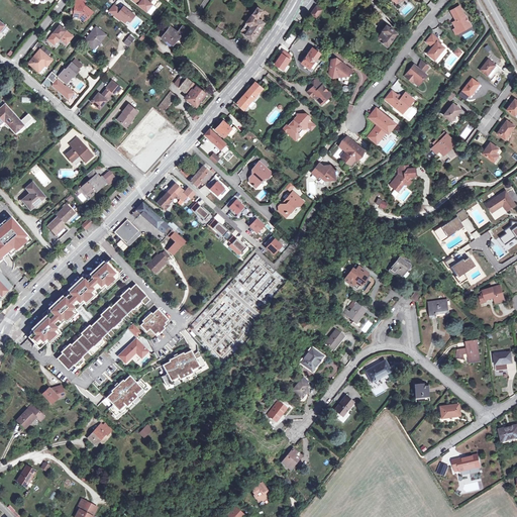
[(74,14),(80,15),(81,15),(82,17),(81,18),(83,20),(86,20),(93,12),(84,5),(85,0),(83,0),(76,0),(75,8),(74,14)]
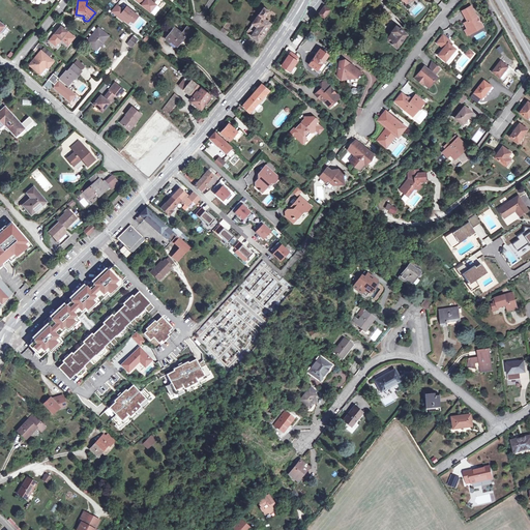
[(136,0),(150,11),(156,4),(154,3),(156,0),(136,0)]
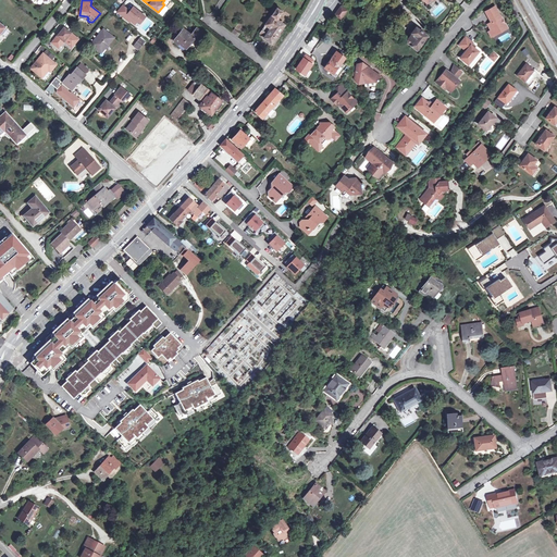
[(122,5),(116,11),(118,12),(116,13),(120,15),(120,14),(128,22),(130,21),(132,17),(137,21),(139,23),(145,16),(133,7),(130,12),(122,5)]
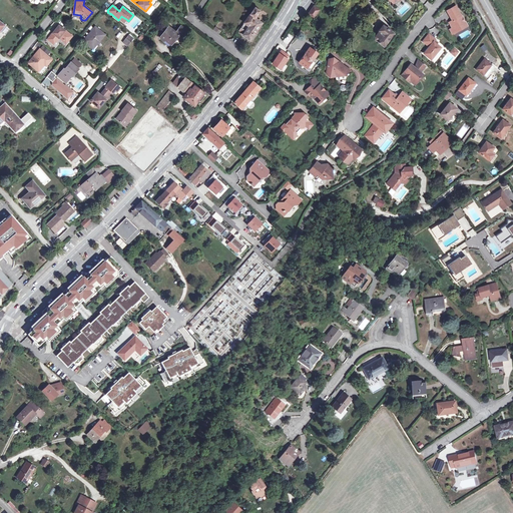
[(319,10),(314,6),(308,14),(314,17),(319,10)]
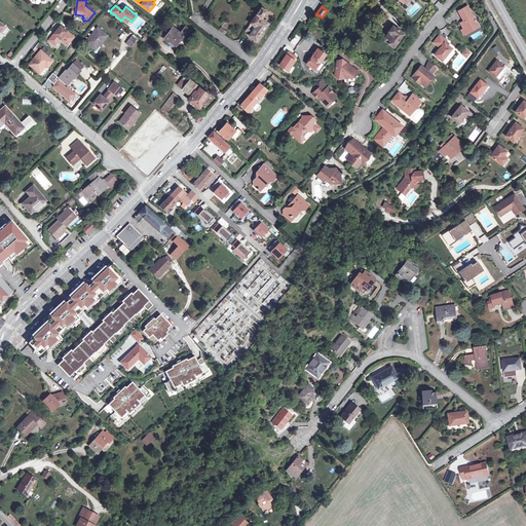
[(479,26),(467,6),(458,11),(462,20),(463,19),(464,21),(460,23),(463,29),(466,33),(479,26)]
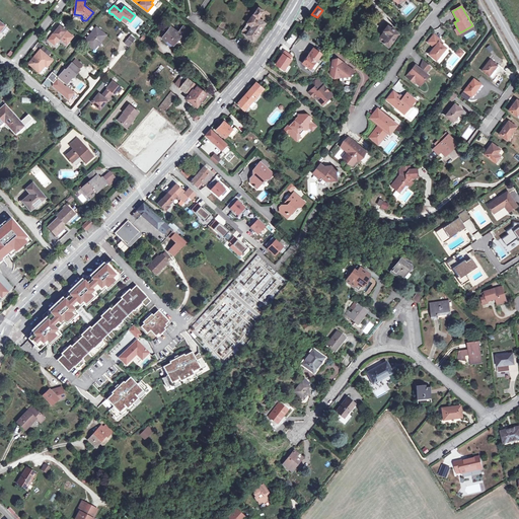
[(258,7),(244,27),(249,30),(247,33),(246,34),(253,40),(265,22),(258,18),(264,10),(258,7)]
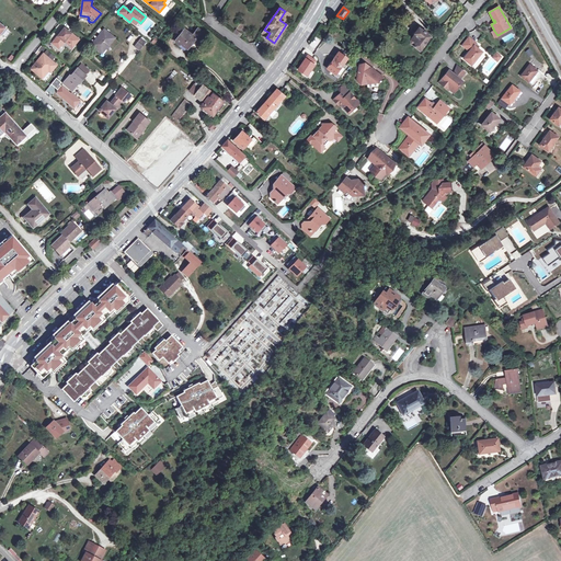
[(65,27),(52,43),(56,46),(60,39),(63,39),(65,42),(68,44),(70,44),(73,46),(79,39),(65,27)]
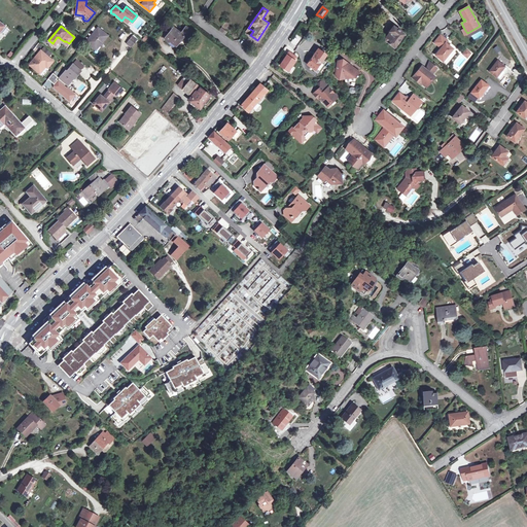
[(394,46),(403,33),(394,26),(389,31),(390,32),(386,37),(386,39),(389,41),(388,42),(394,46)]
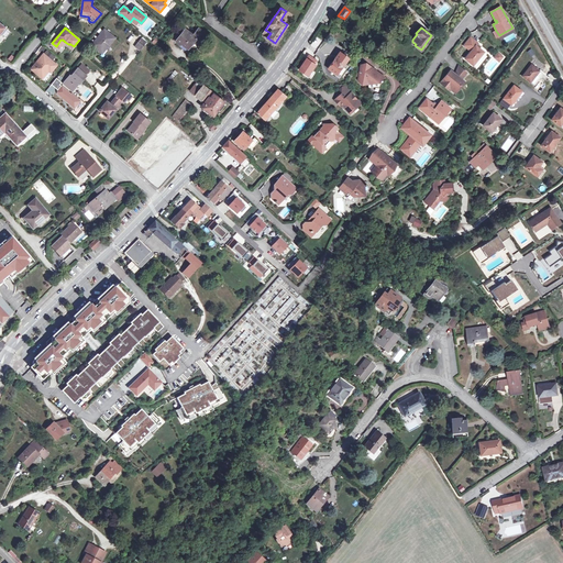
[(106,46),(107,47),(114,37),(105,29),(91,45),(101,52),(106,46)]
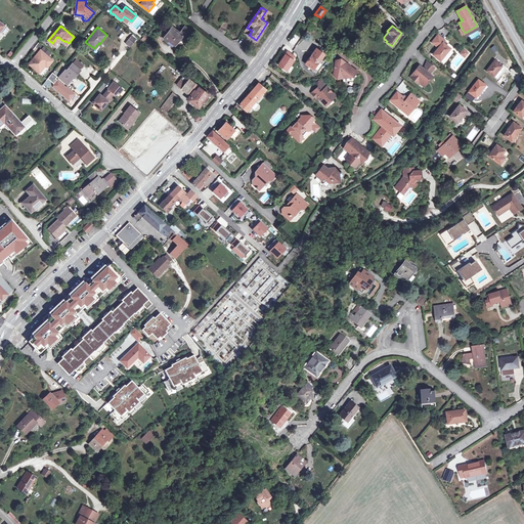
[(184,41),(188,35),(182,30),(180,33),(172,27),(163,38),(168,42),(167,43),(169,44),(170,42),(175,45),(179,38),(184,41)]
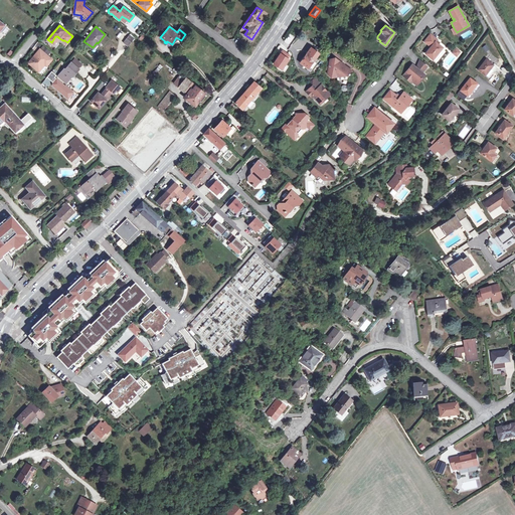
[(398,35),(394,32),(385,45),(388,47),(398,35)]
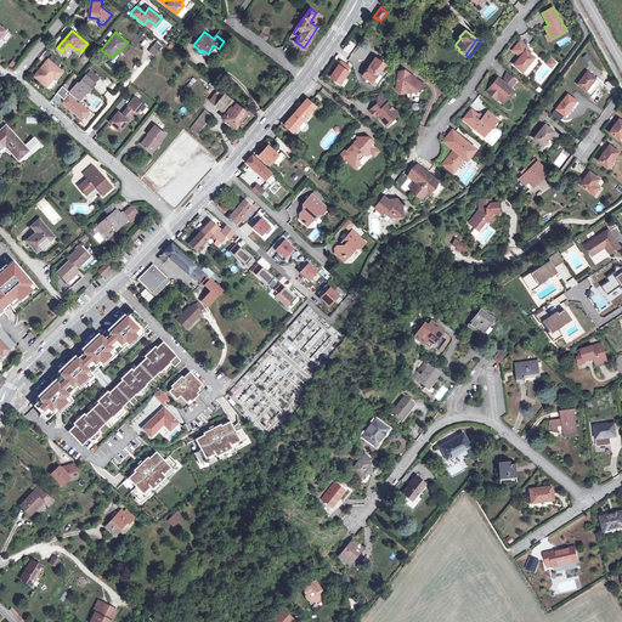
[(526,50),(527,49),(527,47),(520,41),(513,51),(520,57),(514,66),(522,73),(535,57),(530,54),(526,50)]
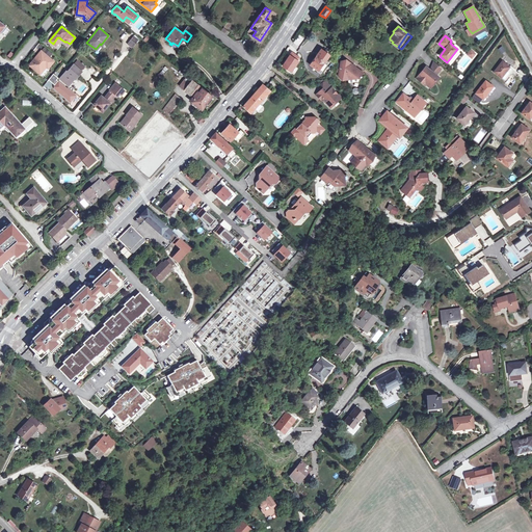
[(132,48),(138,40),(134,36),(128,44),(132,48)]
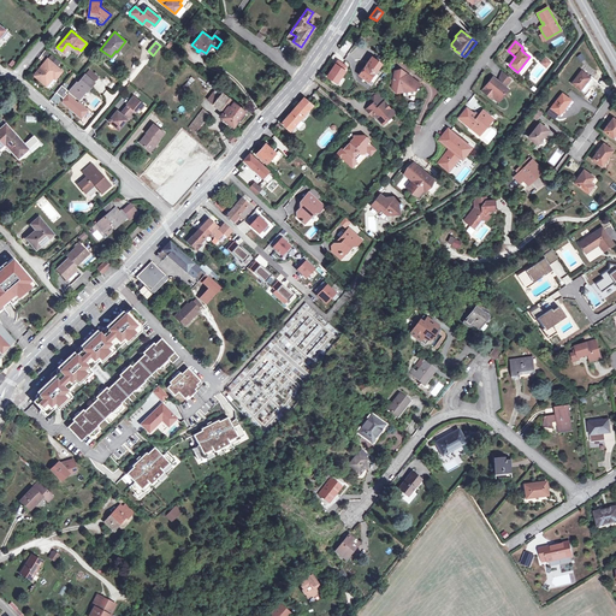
[(372,57),(366,65),(375,71),(377,69),(380,64),(372,57)]
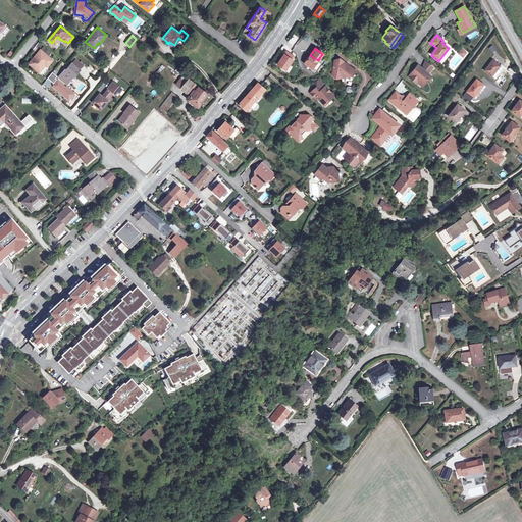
[(40,50),(36,54),(42,58),(45,54),(40,50)]
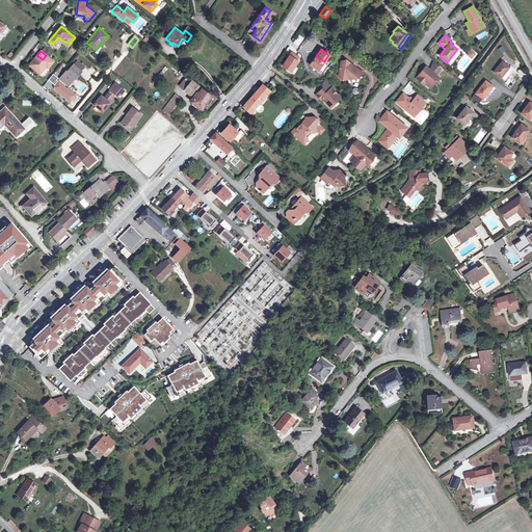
[(281,67),(293,75),(298,69),(296,67),(301,58),(292,51),(281,67)]
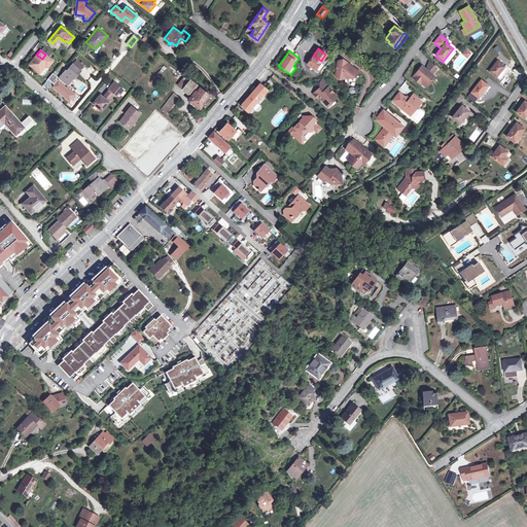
[(54,61),(45,55),(42,59),(36,55),(28,64),(37,71),(43,65),(45,66),(47,68),(54,61)]
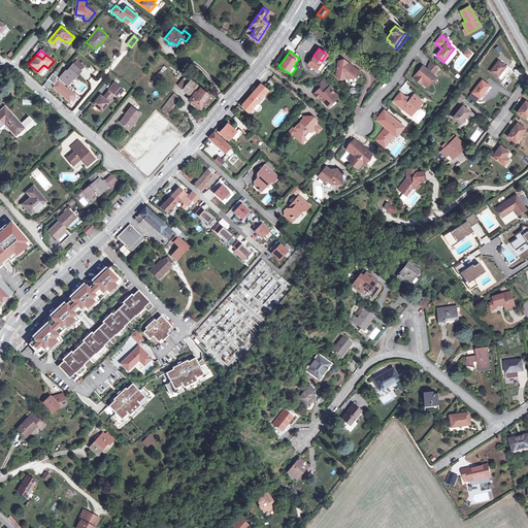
[(307,64),(316,70),(322,61),(314,56),(307,64)]
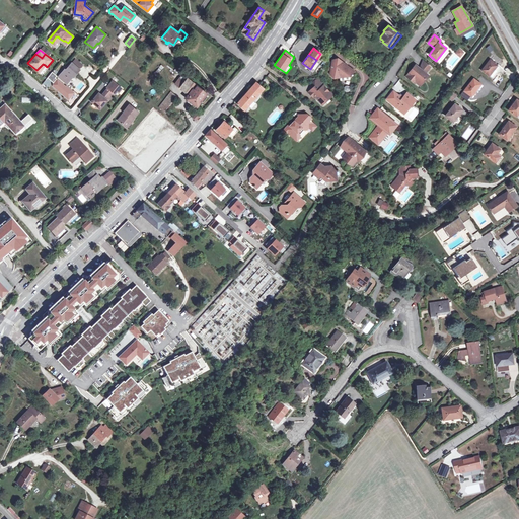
[(341,62),(335,57),(329,58),(326,72),(334,78),(349,76),(349,73),(351,70),(343,63),(343,64),(341,62)]
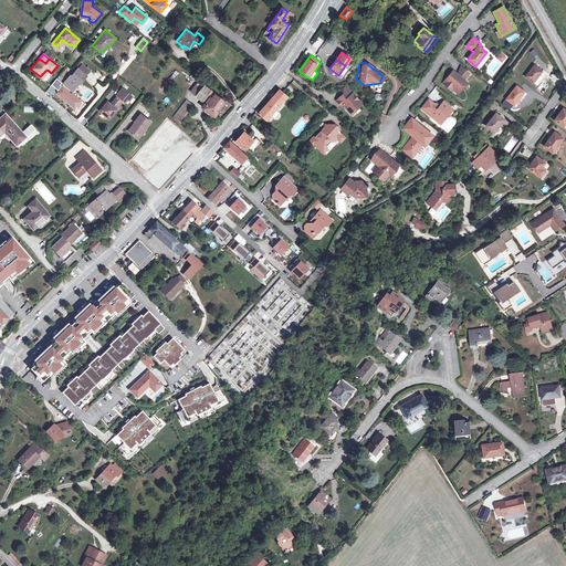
[(345,65),(338,75),(342,77),(349,66),(346,63),(345,65)]
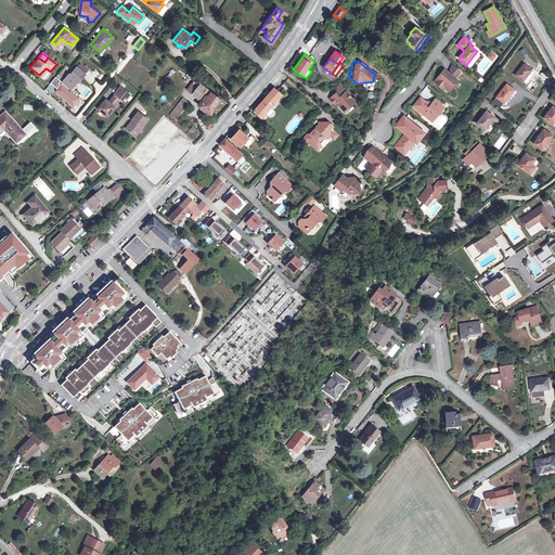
[(85,75),(88,71),(80,64),(71,75),(69,75),(63,81),(72,89),(77,81),(78,82),(85,75)]
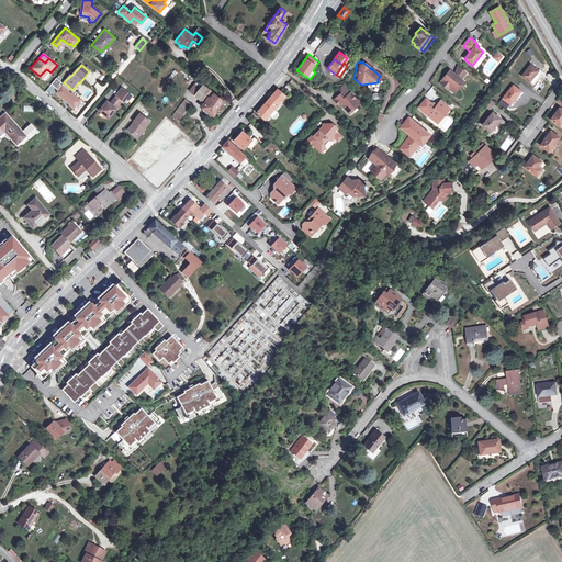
[(534,85),(542,74),(530,65),(521,76),(534,85)]
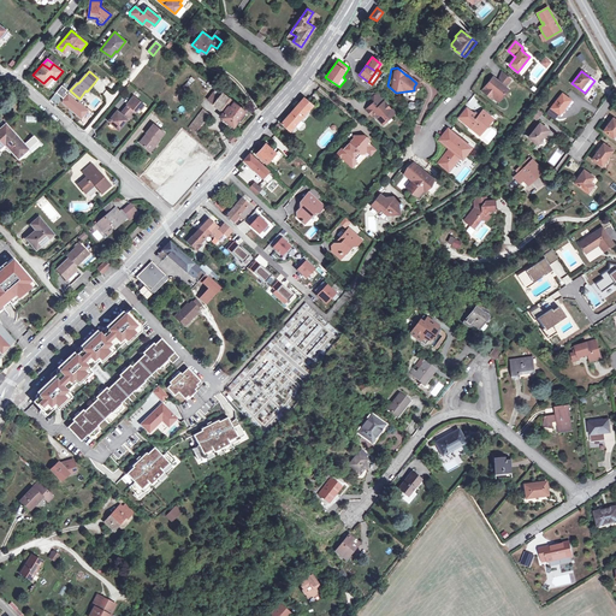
[(501,72),(497,82),(505,88),(511,81),(501,72)]
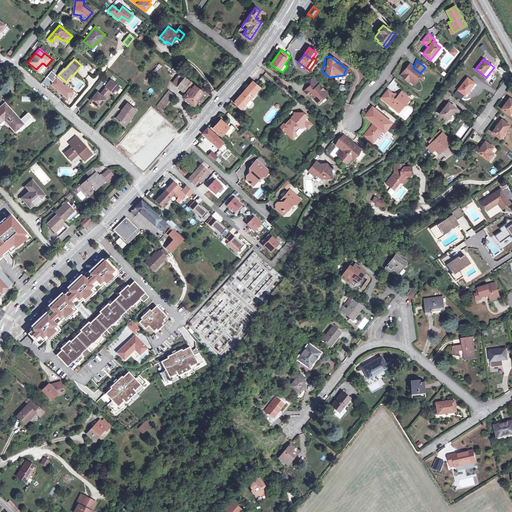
[(420,73),(413,68),(410,65),(401,75),(409,82),(412,78),(416,82),(422,75),(420,73)]
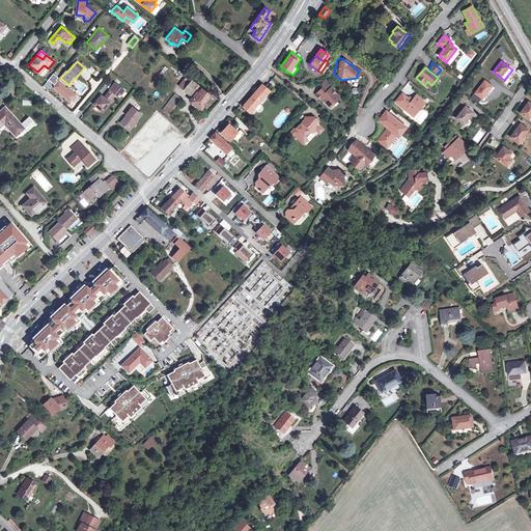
[(179,85),(185,89),(189,84),(184,80),(179,85)]
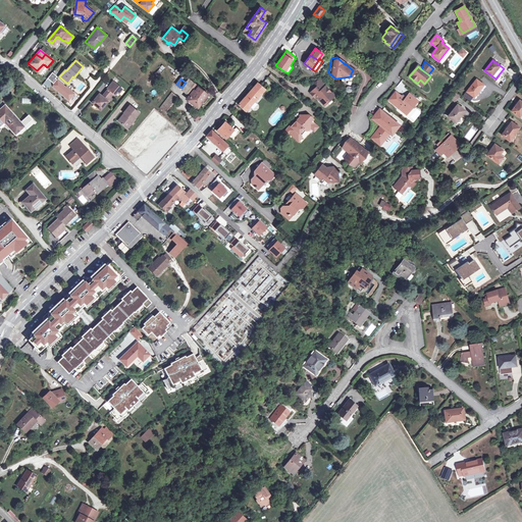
[(189,79),(186,83),(181,88),(188,92),(195,84),(189,79)]
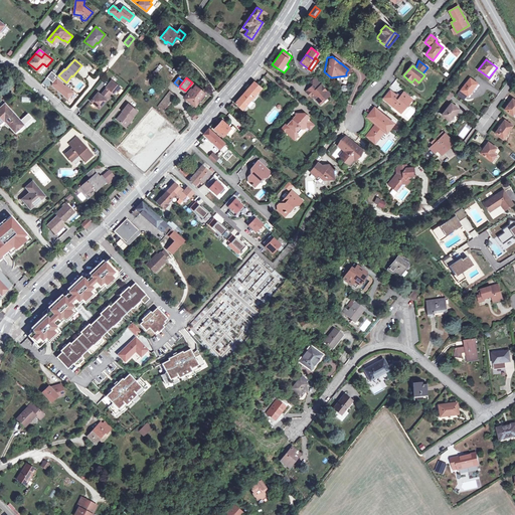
[(474,86),(476,82),(470,77),(461,91),(468,96),(471,92),(472,93),(476,88),(474,86)]
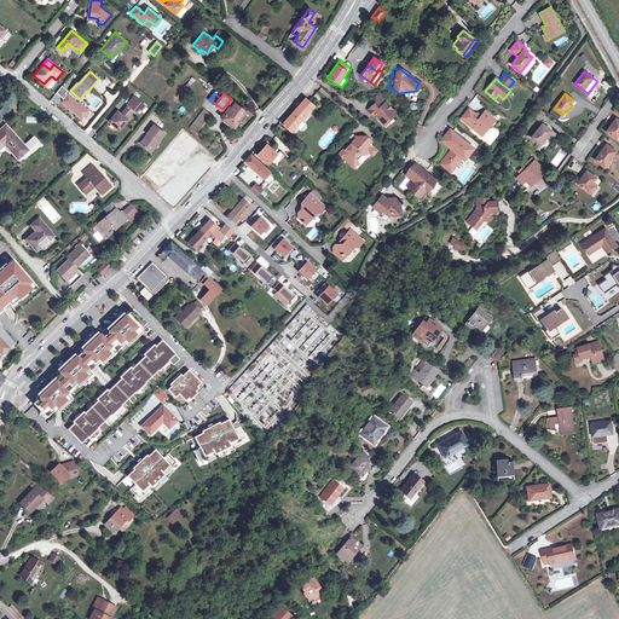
[(109,122),(117,128),(121,123),(123,125),(128,120),(129,121),(139,110),(140,111),(145,105),(134,97),(127,105),(128,106),(121,115),(117,111),(109,122)]
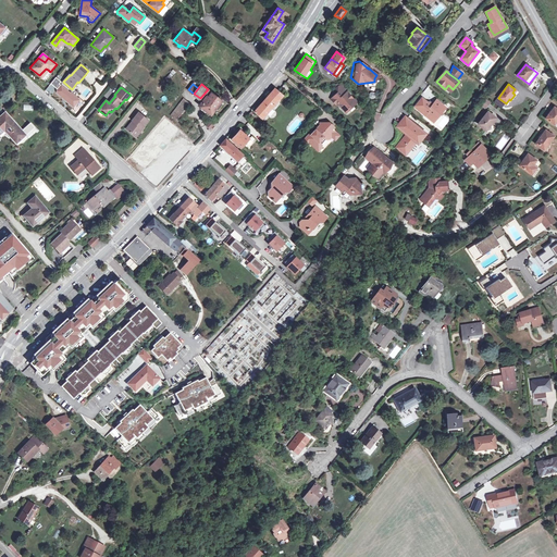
[(261,119),(283,94),(275,88),(255,112),(261,119)]
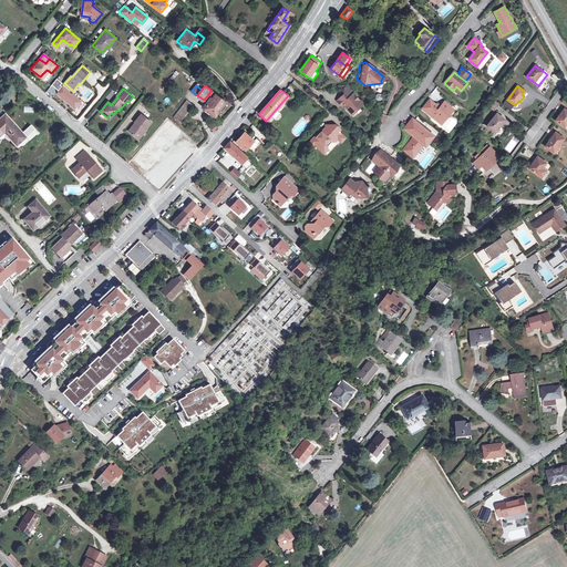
[(350,113),(358,106),(357,104),(360,101),(350,90),(346,93),(346,94),(343,96),(342,94),(336,100),(341,106),(342,104),(350,113)]
